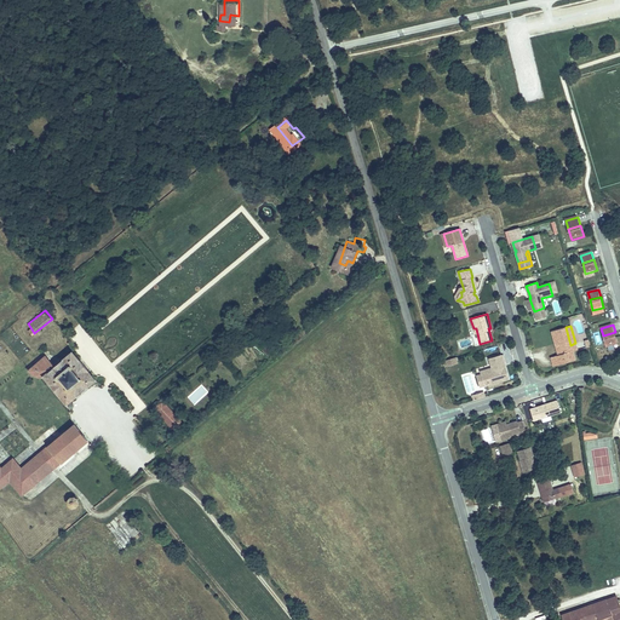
[(566,327),(551,332),(555,345),(557,344),(557,348),(556,348),(558,355),(561,363),(575,360),(573,351),(578,350),(575,343),(570,345),(566,327)]
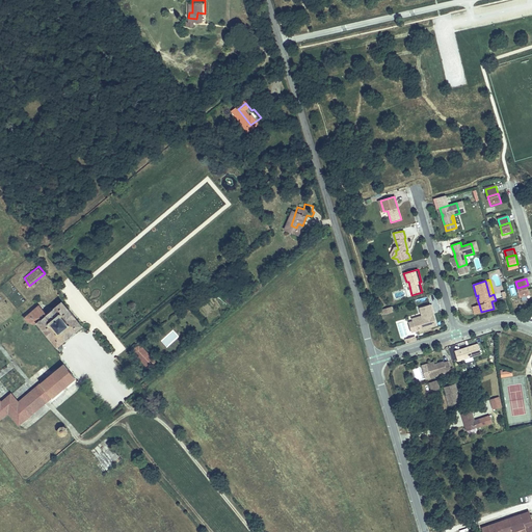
[(528,285),(517,288),(520,298),(530,295),(528,285)]
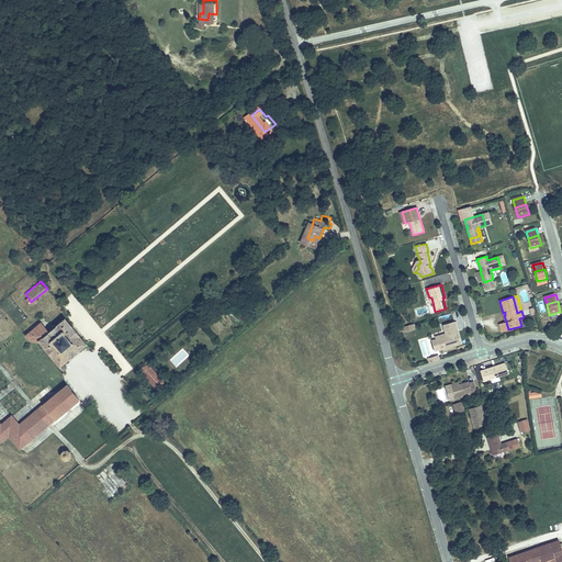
[(40,322),(24,335),(26,337),(32,340),(40,343),(62,369),(89,347),(67,318),(65,317),(46,332),(40,322)]
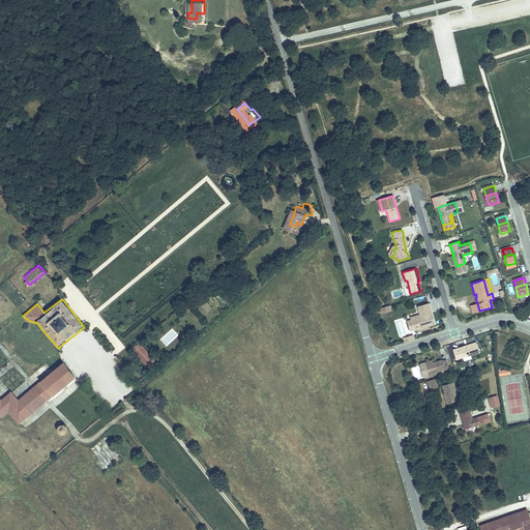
[(429,303),(418,306),(420,315),(421,317),(411,320),(414,329),(414,330),(435,324),(429,303)]
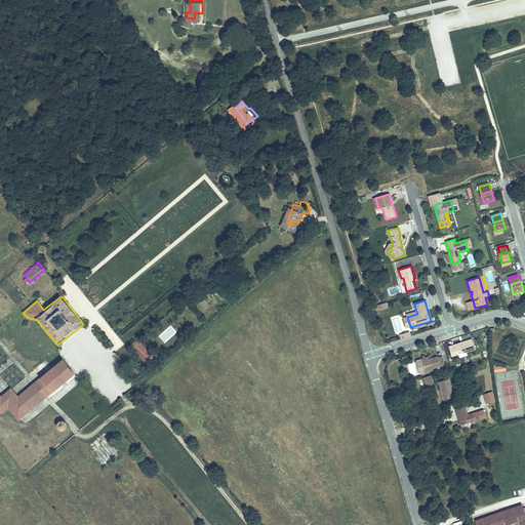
[(473,300),(467,303),(469,310),(475,308),(473,300)]
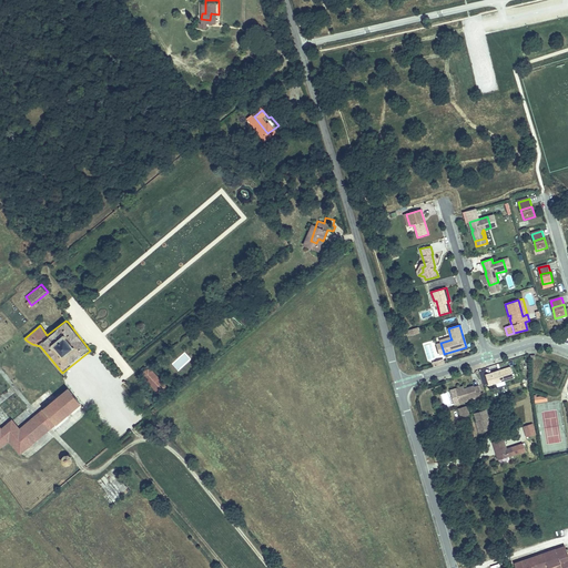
[(156,394),(165,386),(150,367),(141,375),(156,394)]
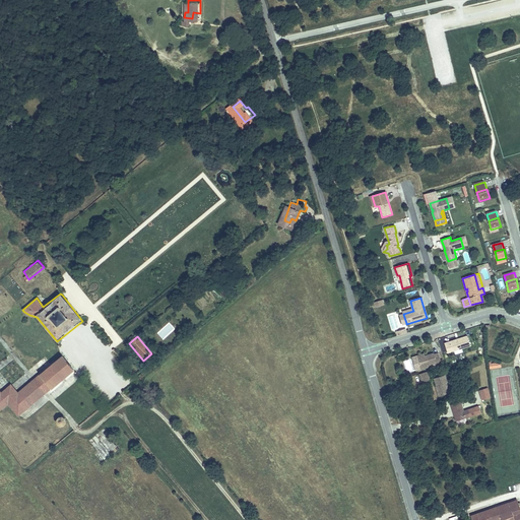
[(467,336),(446,343),(449,352),(470,345),(467,336)]
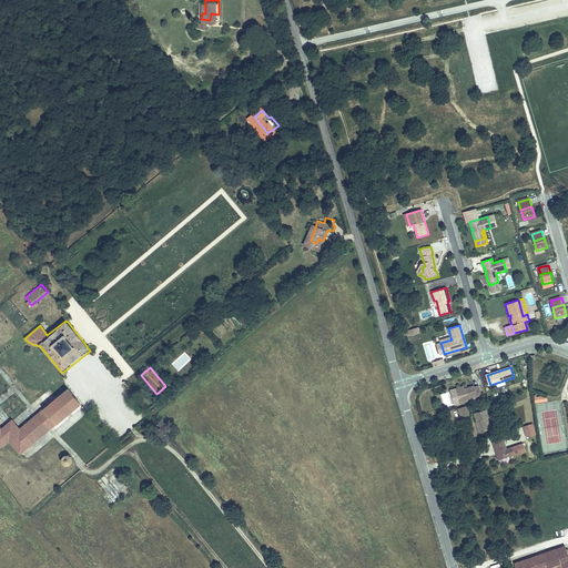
[(462,392),(457,393),(460,403),(483,396),(479,386),(475,387),(474,386),(465,388),(463,389),(462,392)]
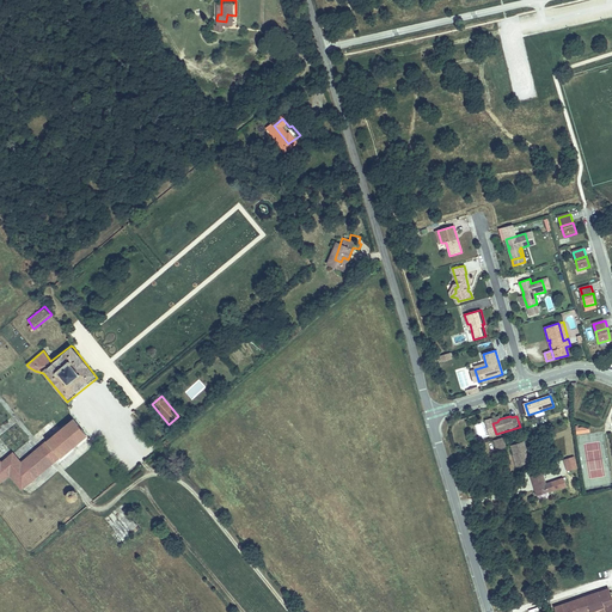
[(56,463),(87,436),(74,420),(43,446),(56,463)]
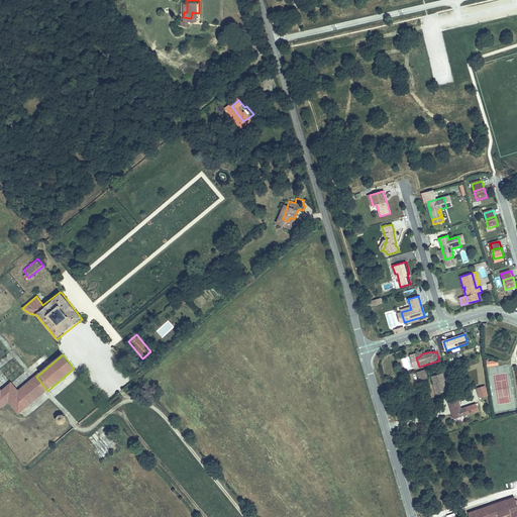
[(425,369),(418,372),(421,380),(428,378),(425,369)]
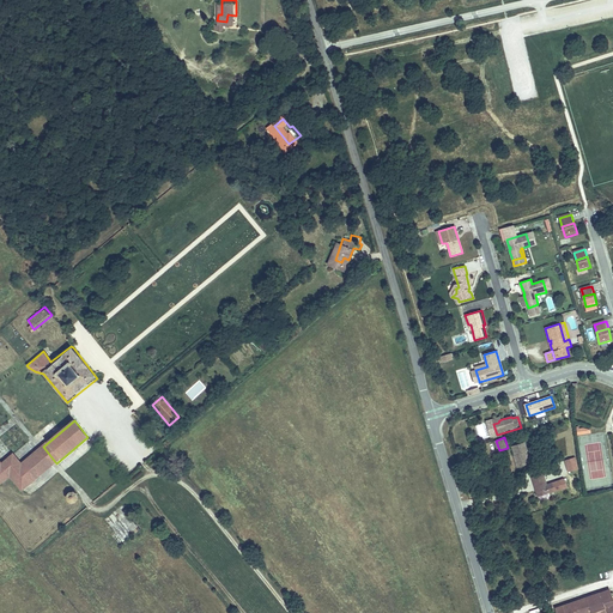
[(517,460),(515,461),(517,468),(529,465),(526,453),(528,451),(526,442),(513,447),(516,455),(517,460)]
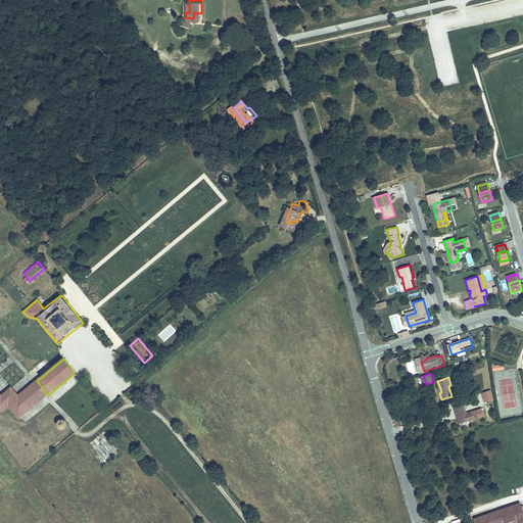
[(48,395),(37,381),(32,385),(44,398),(48,395)]
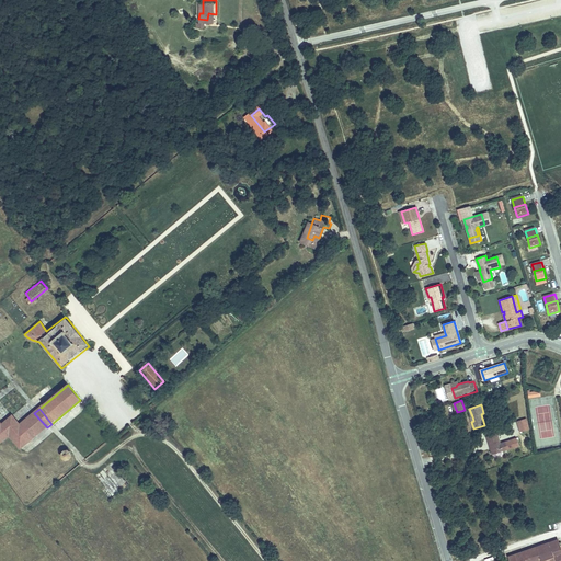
[(21,449),(31,441),(47,427),(34,413),(20,425),(11,414),(1,424),(0,423),(0,442),(9,435),(21,449)]
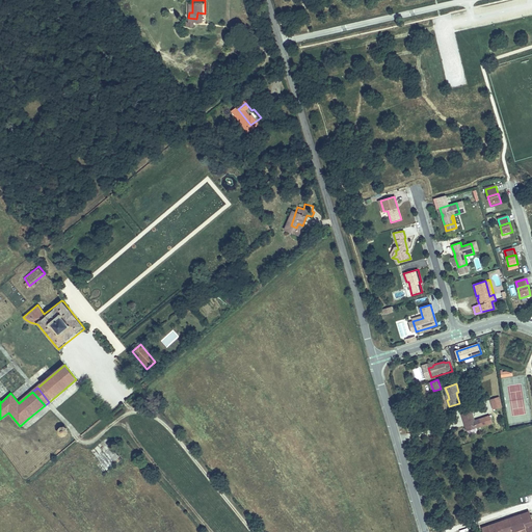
[(494,398),(496,408),(502,407),(500,396),(494,398)]
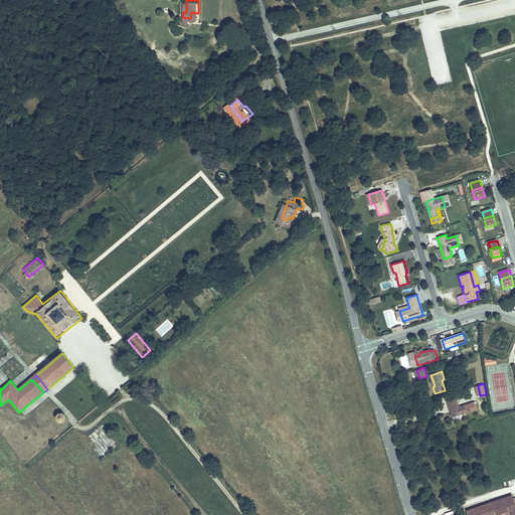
[(446,401),(448,410),(450,409),(452,417),(460,414),(461,415),(465,413),(462,406),(458,407),(455,398),(446,401)]
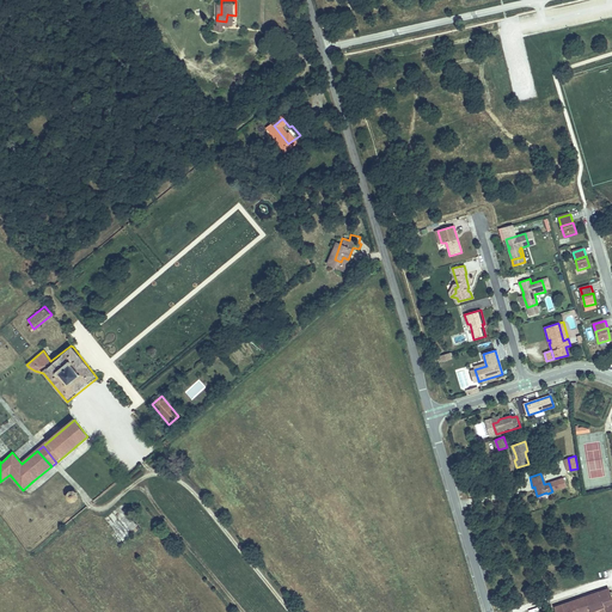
[(73,503),(79,495),(71,490),(66,499),(73,503)]
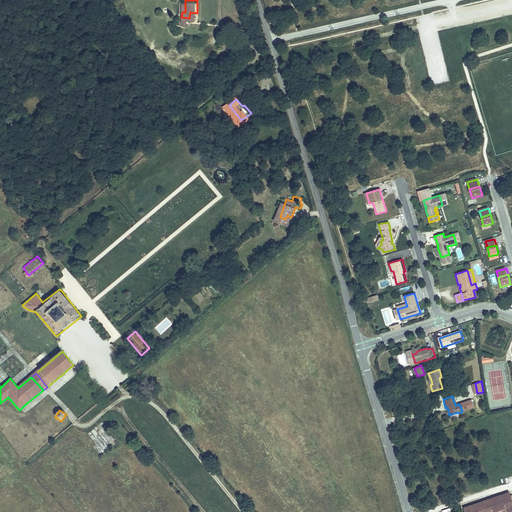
[(511,501),(509,492),(500,495),(503,511),(511,511),(511,501)]
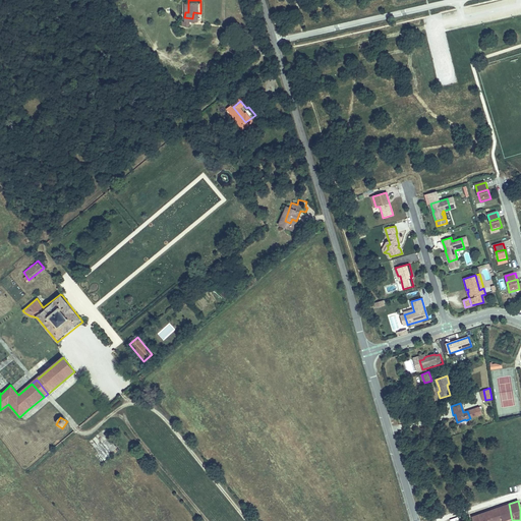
[(512,520),(509,504),(472,517),(473,520),(512,520)]
